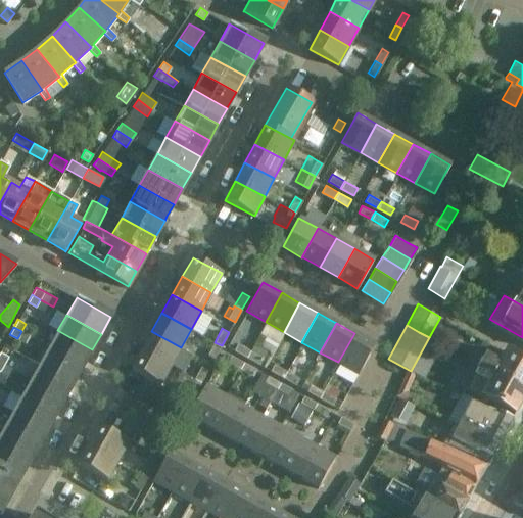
[(57,330),(49,346),(83,366),(92,349),(57,330)]
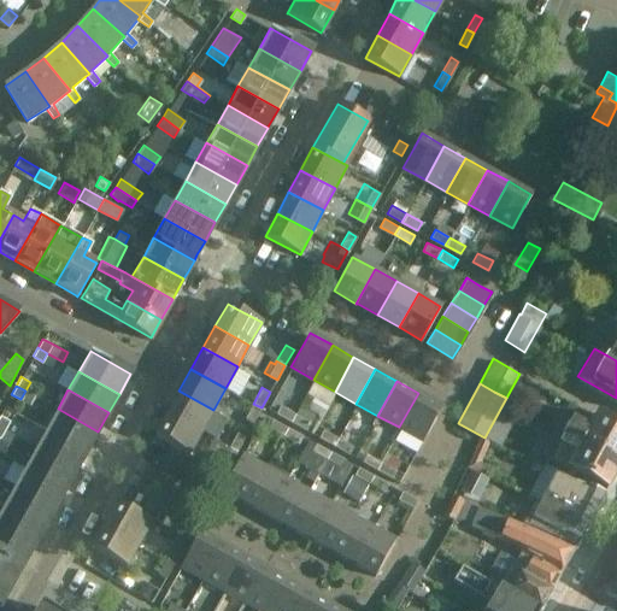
[(201,430),(213,410),(178,391),(168,412),(201,430)]
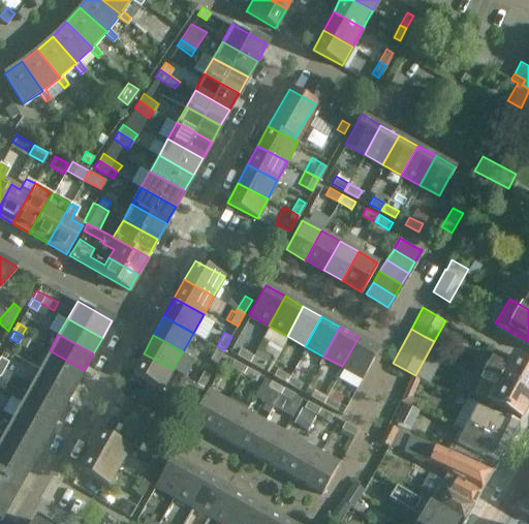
[(377,348),(359,337),(342,366),(362,377),(377,348)]
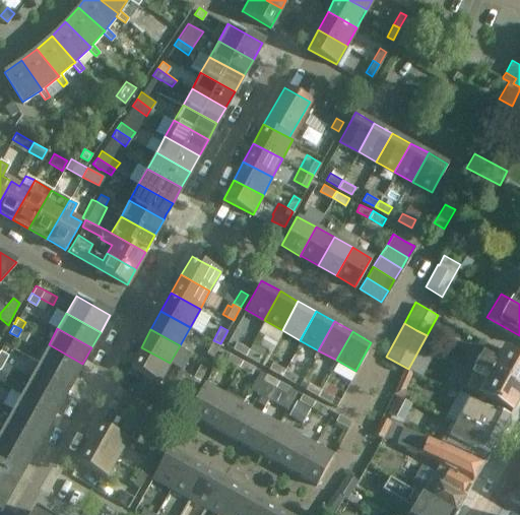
[(220,343),(213,340),(206,351),(213,356),(220,343)]
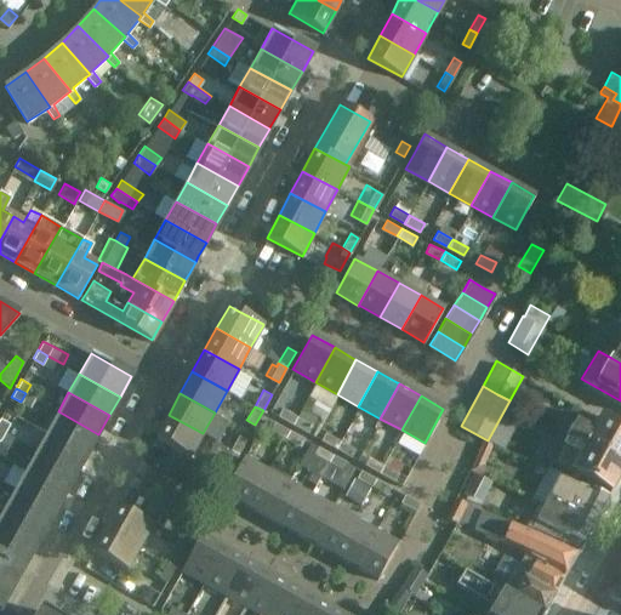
[(292,423),(297,415),(283,406),(278,415),(292,423)]
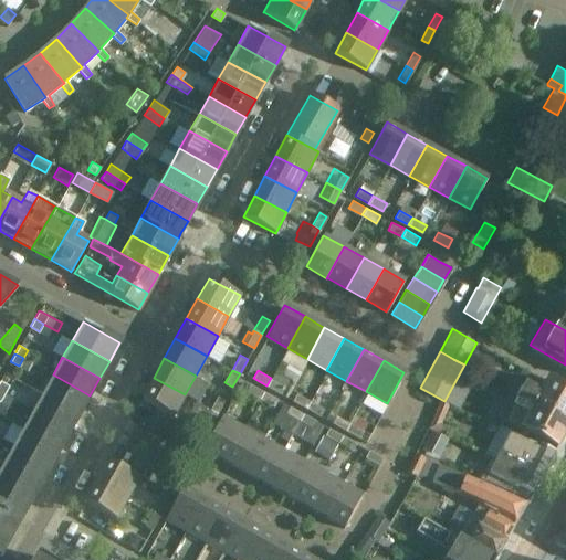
[(53,374),(43,392),(80,413),(90,395),(53,374)]
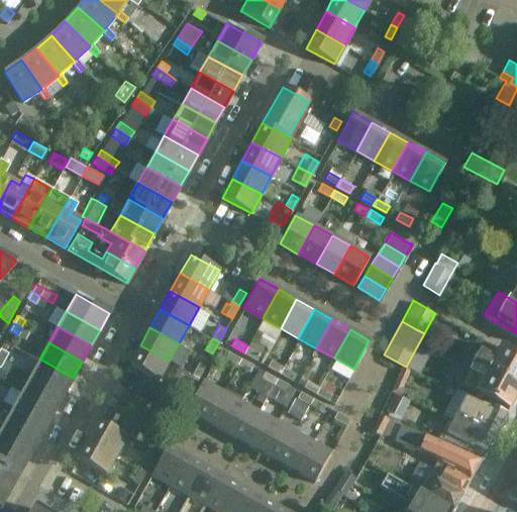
[(158,380),(169,361),(140,345),(129,364),(158,380)]
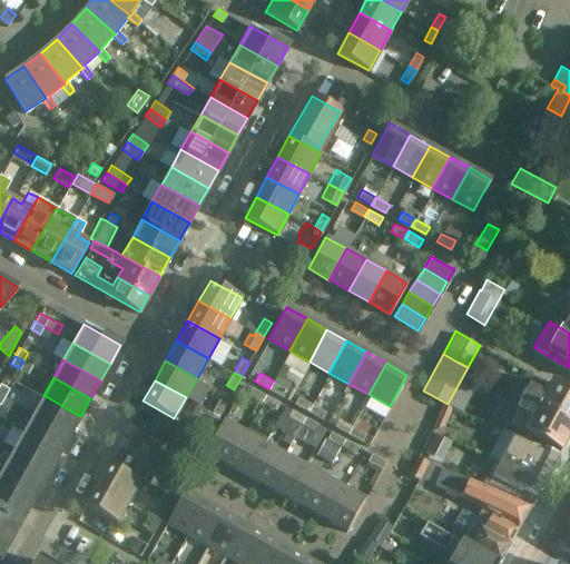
[(273,381),(268,388),(283,396),(287,388),(273,381)]
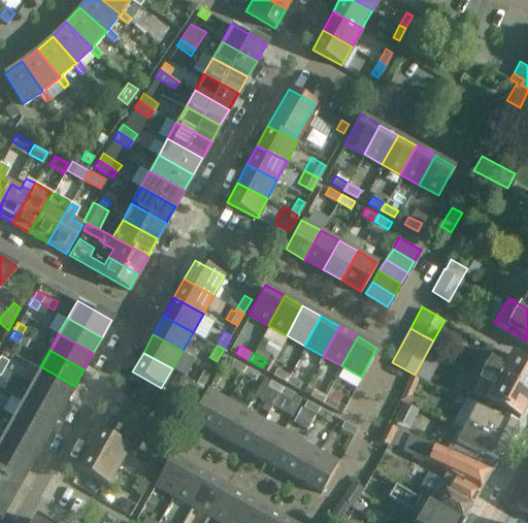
[(527,364),(506,353),(500,365),(489,359),(483,370),(527,393),(527,364)]
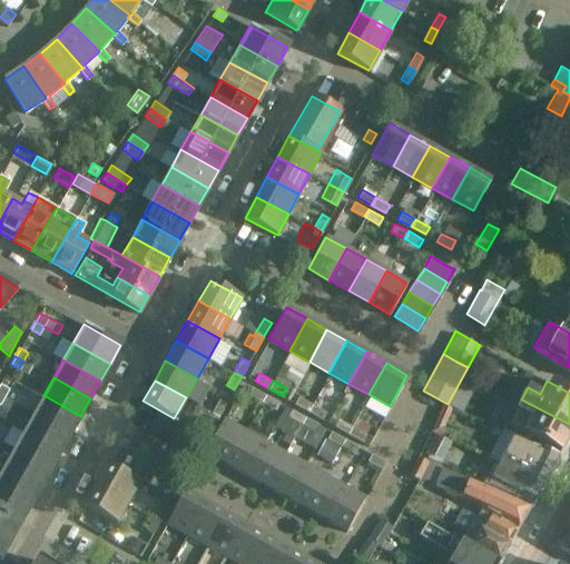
[(0,382),(0,393),(3,395),(5,395),(15,401),(19,393),(0,382)]
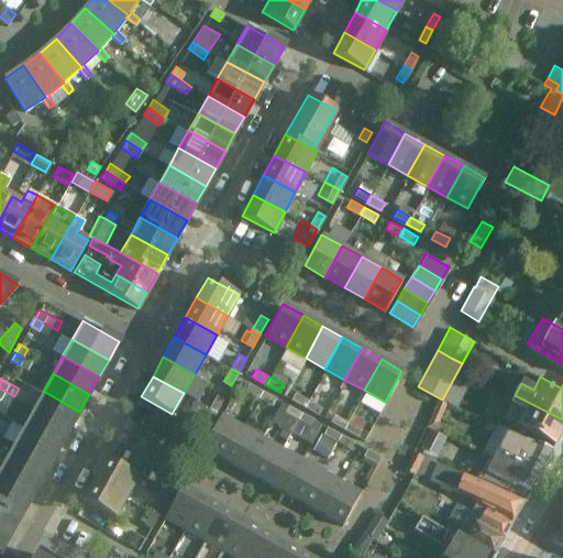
[(257,396),(262,389),(250,381),(245,389),(257,396)]
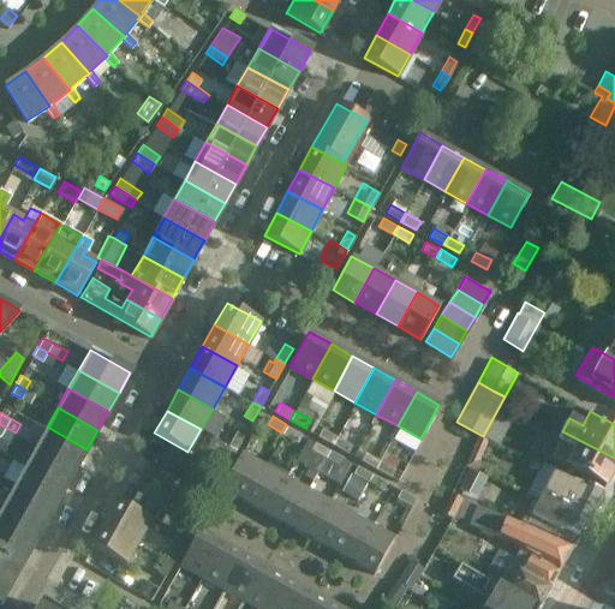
[(286,424),(281,433),(298,441),(303,433),(286,424)]
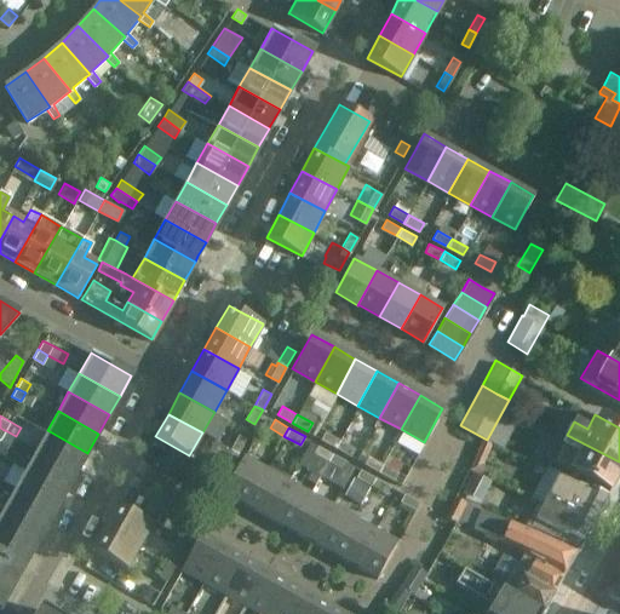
[(336,446),(340,437),(325,429),(320,439),(336,446)]
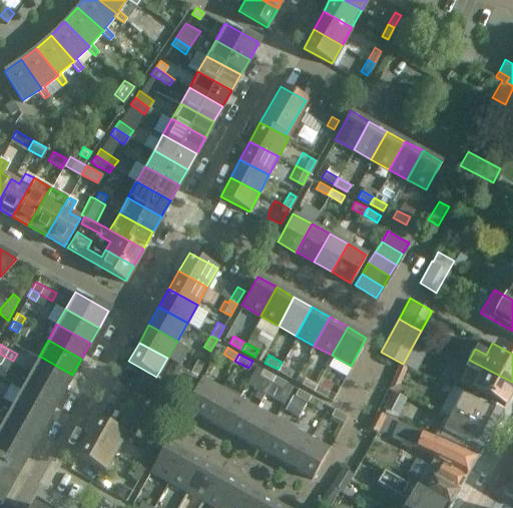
[(39,356),(30,371),(63,390),(72,375),(39,356)]
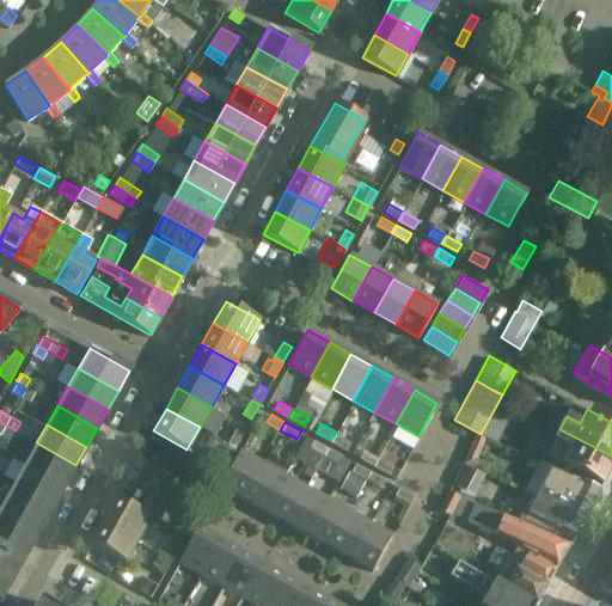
[(227,442),(236,447),(244,432),(236,427),(227,442)]
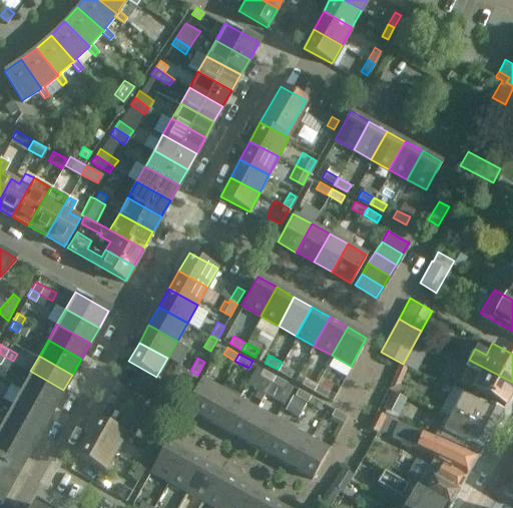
[(512,382),(469,360),(457,381),(502,405),(512,385),(512,382)]
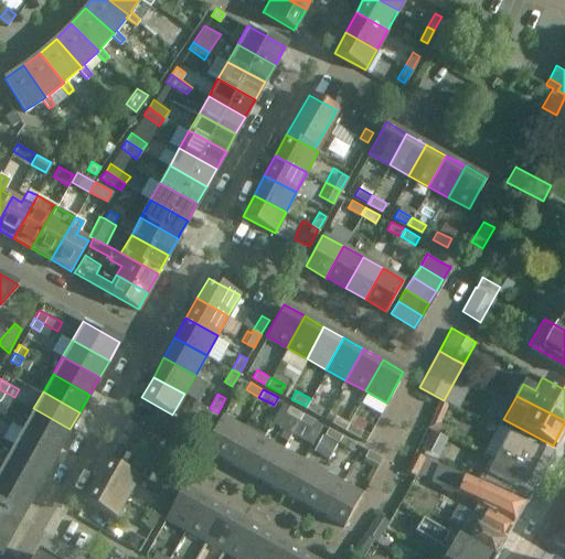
[(310,398),(306,406),(320,415),(324,407),(310,398)]
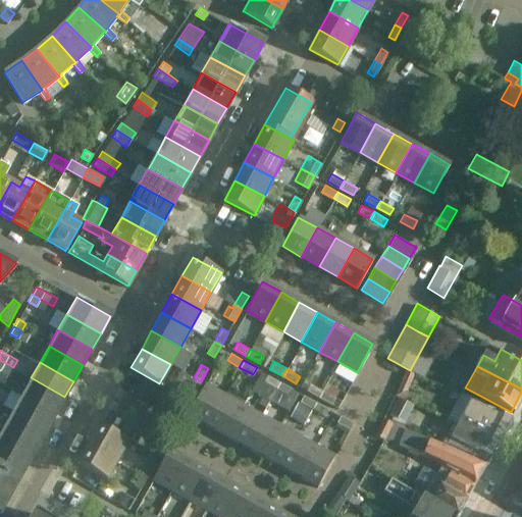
[(408,389),(414,372),(407,369),(396,395),(411,401),(414,392),(408,389)]
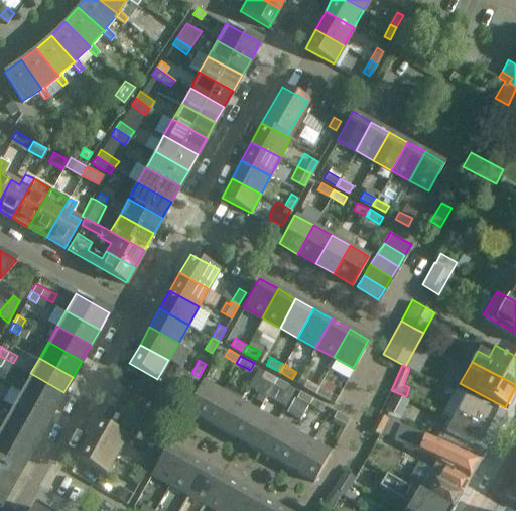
[(272,383),(276,376),(264,369),(260,376),(272,383)]
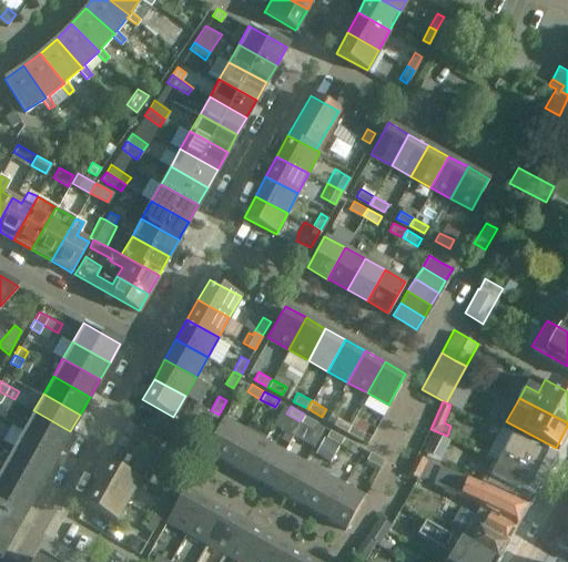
[(33,410),(23,428),(61,449),(70,431),(33,410)]
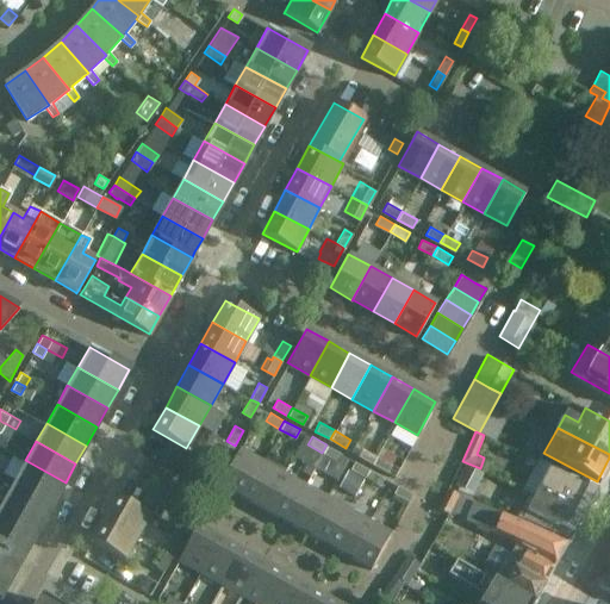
[(235,446),(226,441),(218,455),(226,460),(235,446)]
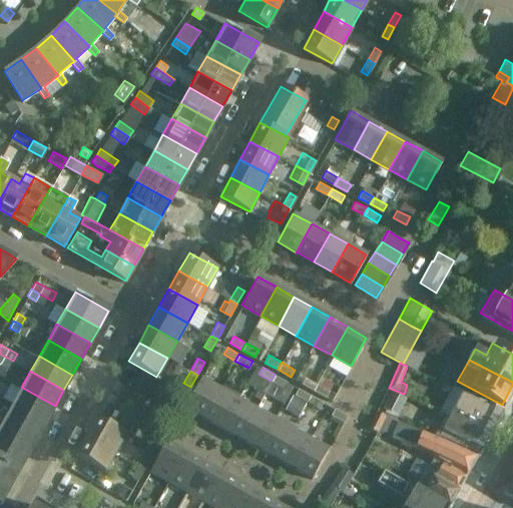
[(275,374),(271,381),(273,382),(269,389),(278,394),(282,387),(284,388),(288,381),(275,374)]
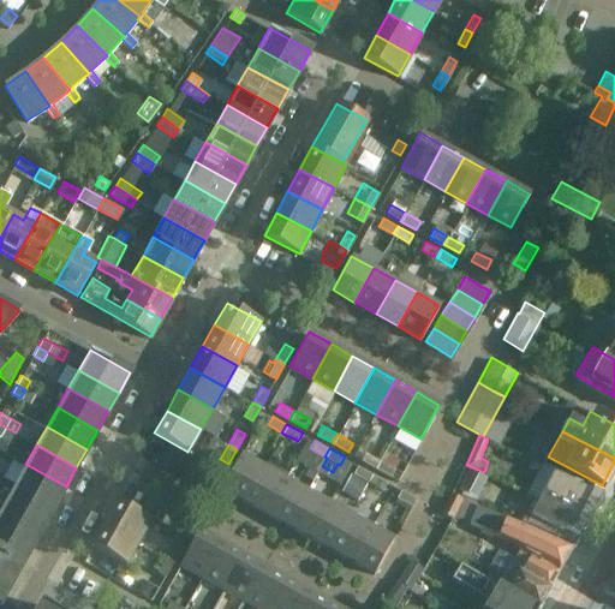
[(375,466),(380,458),(365,451),(360,459),(375,466)]
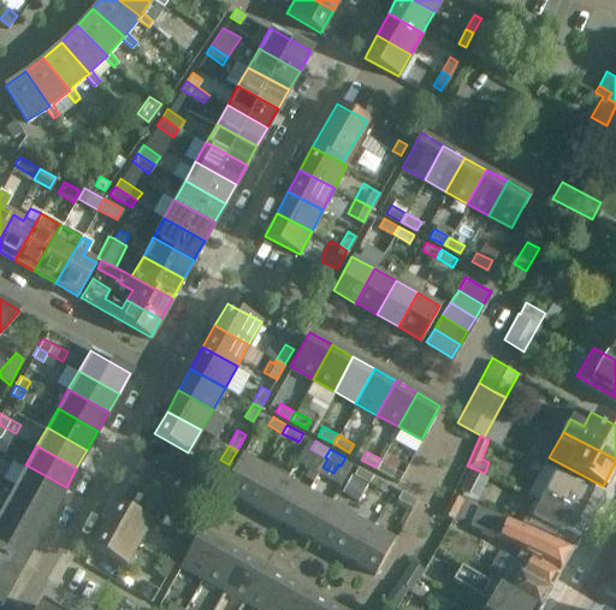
[(223,489),(244,501),(264,467),(241,454),(223,489)]
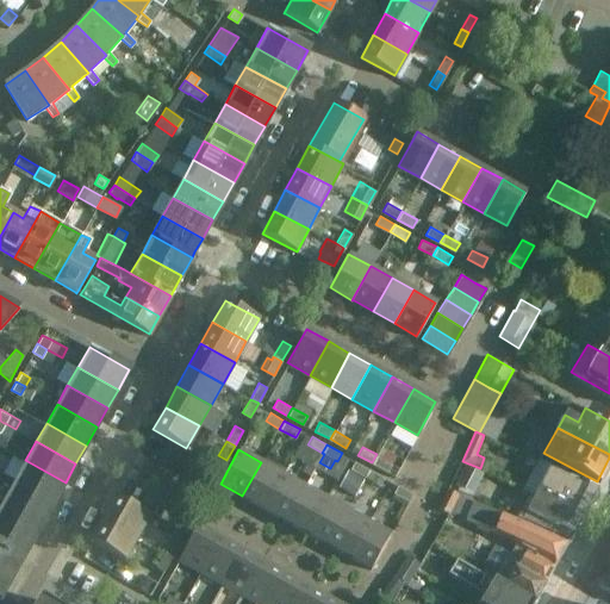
[(377,454),(372,462),(387,472),(392,464),(377,454)]
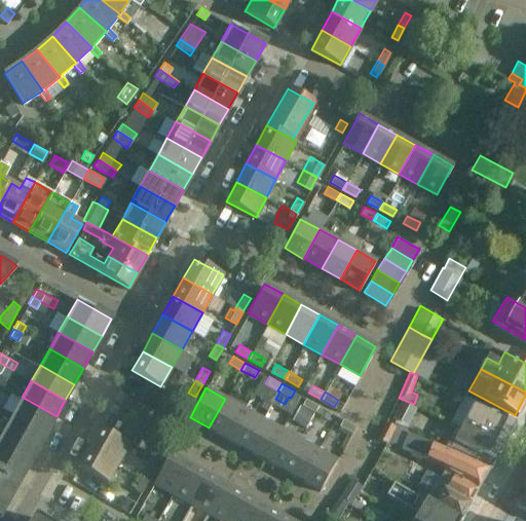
[(47,433),(57,416),(22,397),(12,413),(47,433)]
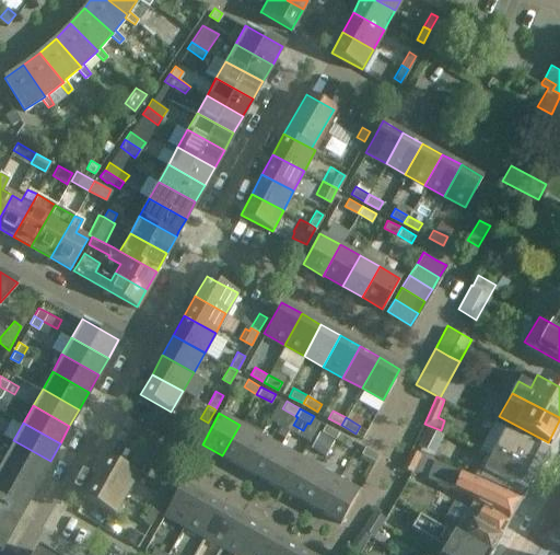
[(335,438),(339,429),(326,423),(322,430),(335,438)]
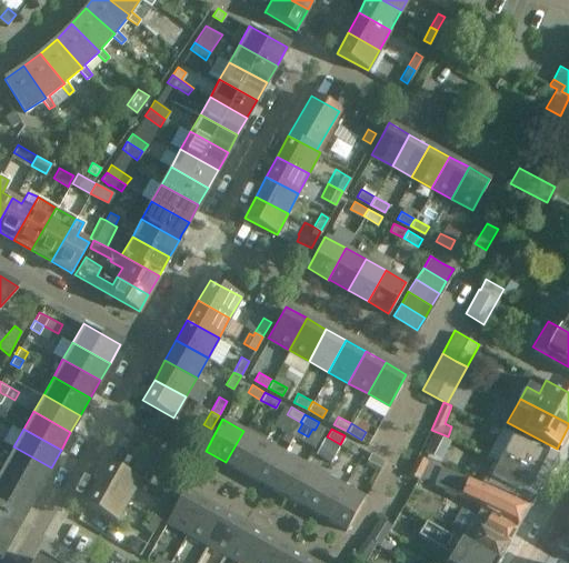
[(263,442),(243,431),(226,462),(246,473),(263,442)]
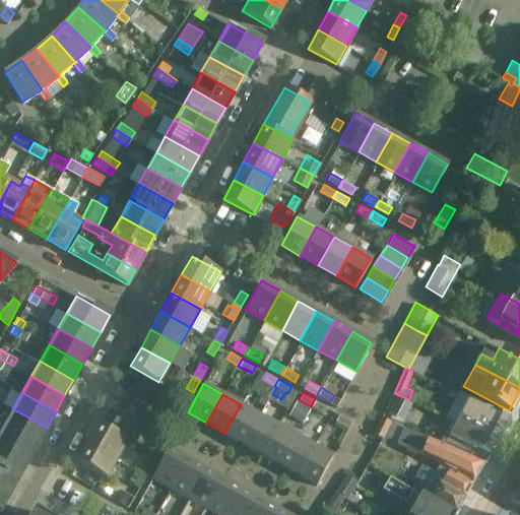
[(468,395),(455,421),(470,428),(473,422),(482,427),(480,429),(491,435),(490,437),(495,440),(501,430),(506,427),(509,421),(508,414),(494,407),(493,407),(468,395)]
